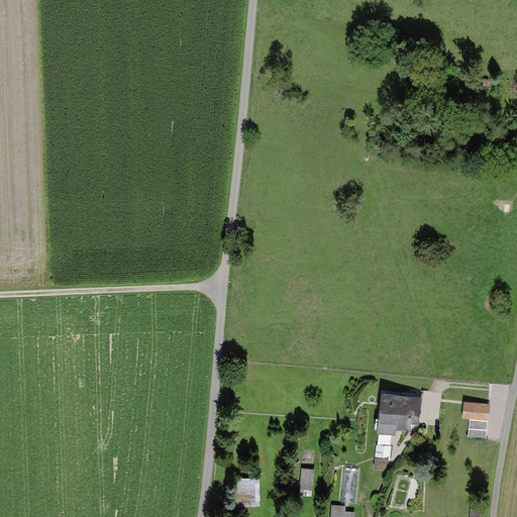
[(489,81),(477,78),(475,86),(487,89),(489,81)]
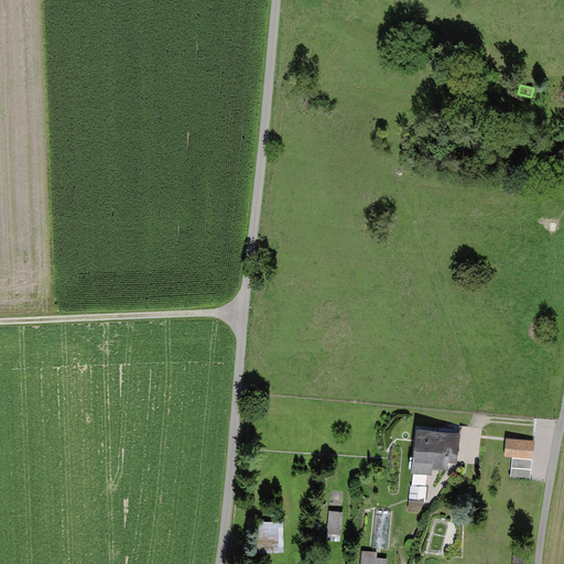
[(462,431),(419,427),(415,459),(435,461),(434,468),(448,469),(449,462),(459,463),(462,431)]
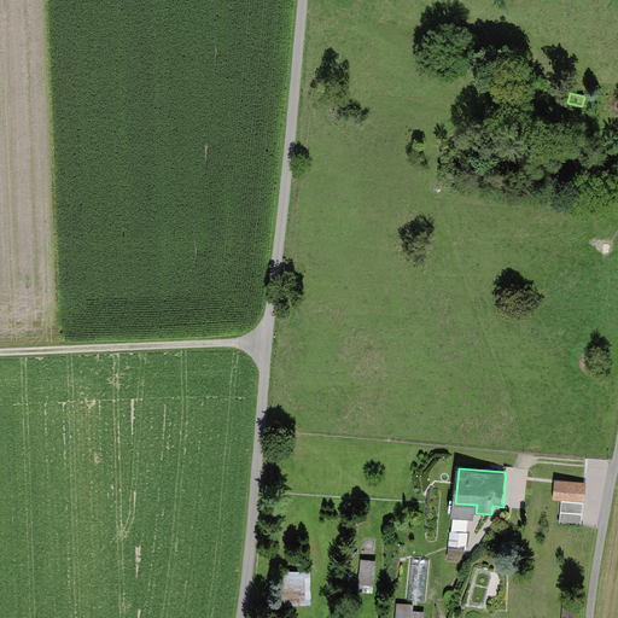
[(587,483),(555,481),(553,500),(586,502),(587,483)]
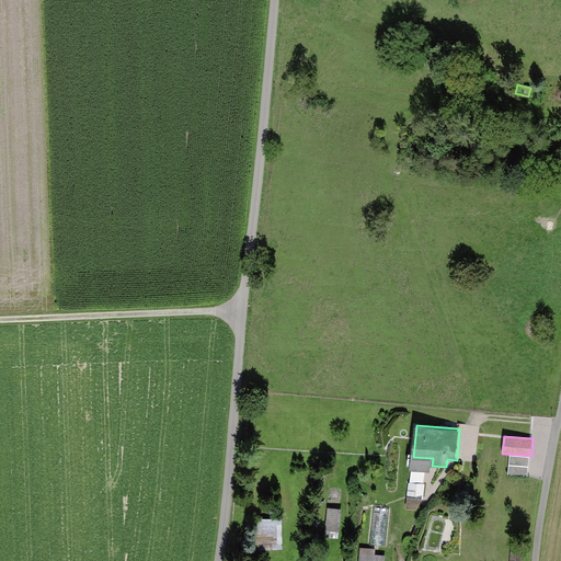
[(410,494),(425,496),(426,481),(412,479),(410,494)]
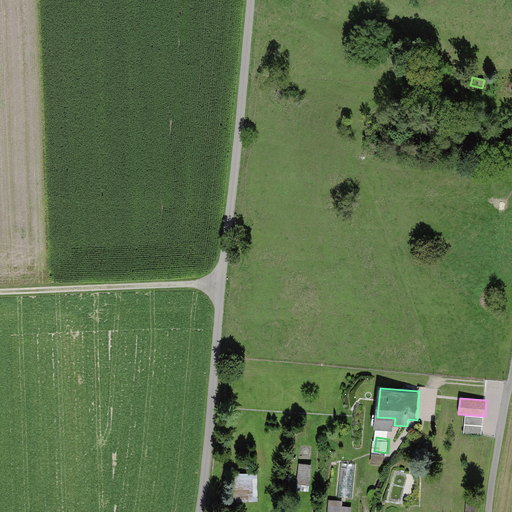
[(342,461),(339,495),(353,496),(356,462),(342,461)]
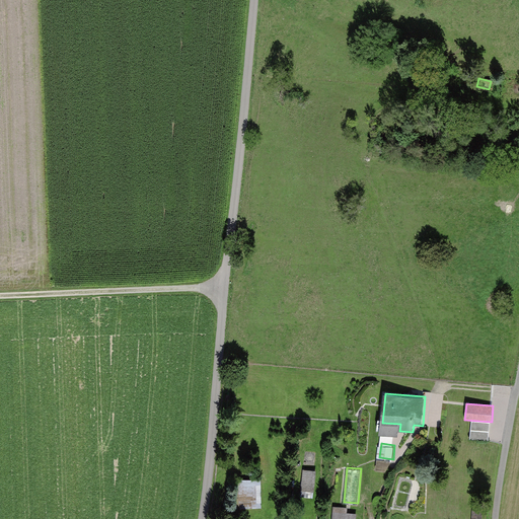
[(315,470),(302,468),(301,490),(314,491),(315,470)]
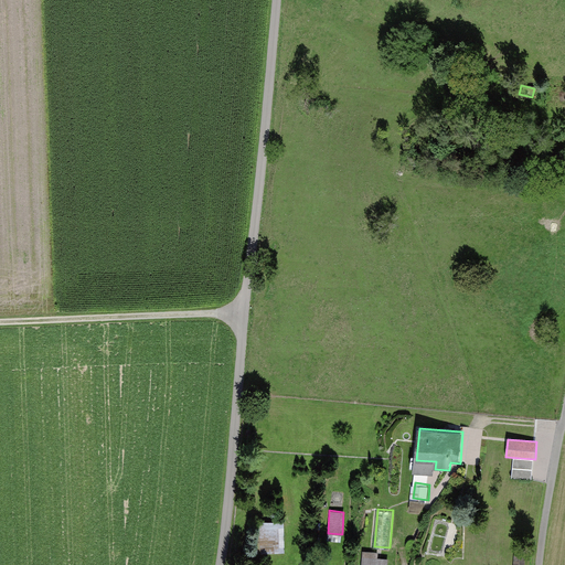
[(379,550),(362,550),(361,564),(386,564),(387,557),(379,557),(379,550)]
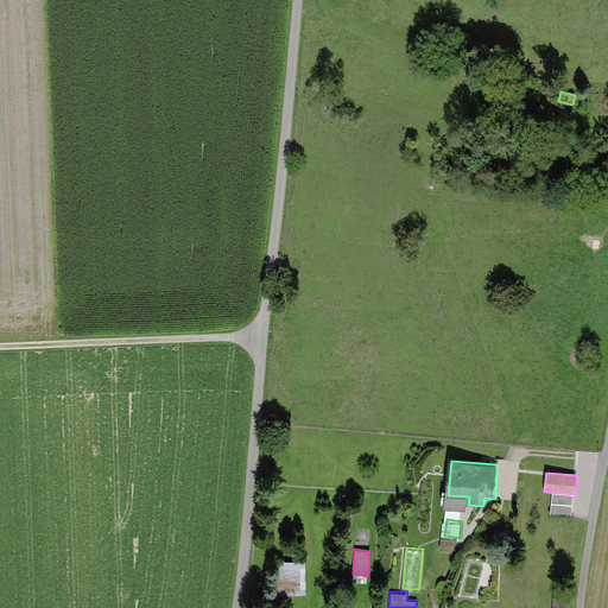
[(555,594),(553,607),(565,607),(567,594),(555,594)]
